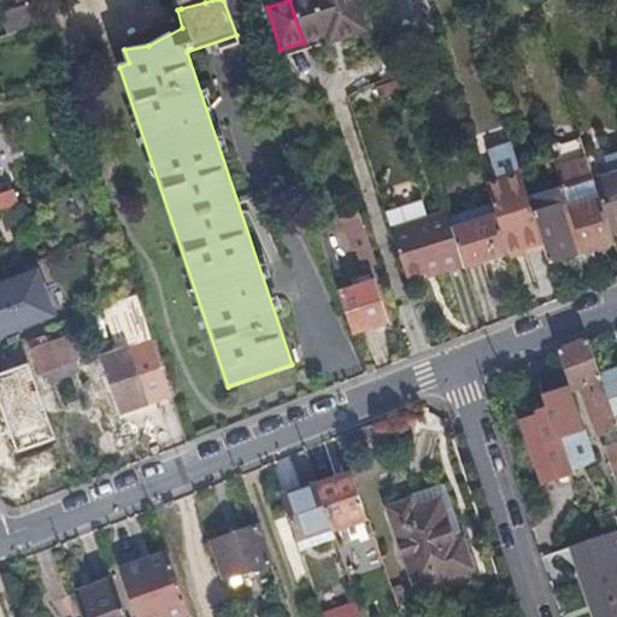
[(289,0),(304,42),(324,36),(340,30),(342,39),(366,31),(357,0),(289,0)]
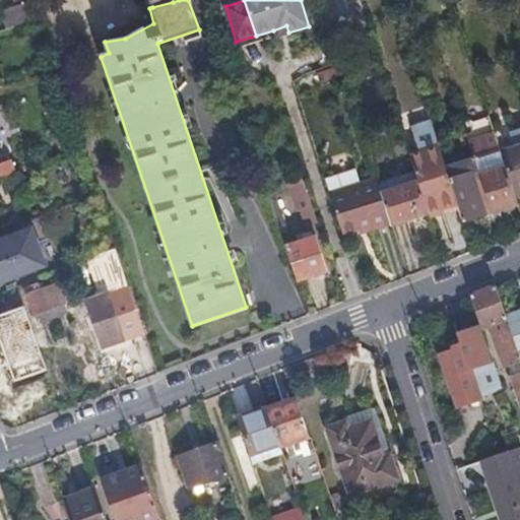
[(286,25),(273,30),(275,37),(288,33),(286,25)]
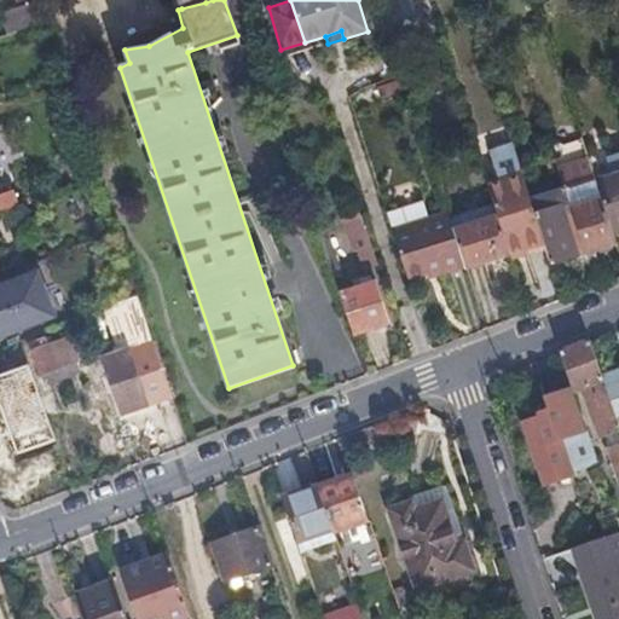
[(493,207),(509,255),(544,244),(530,198),(513,145),(490,152),(498,183),(487,187),(491,197),(493,207)]
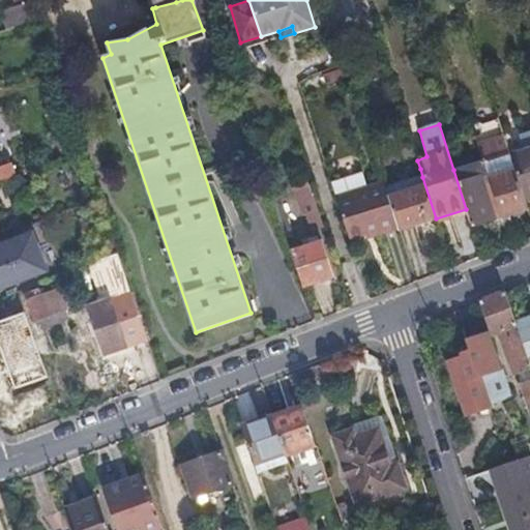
[(499,211),(501,216),(527,209),(523,198),(510,156),(508,149),(482,157),(483,162),(499,211)]
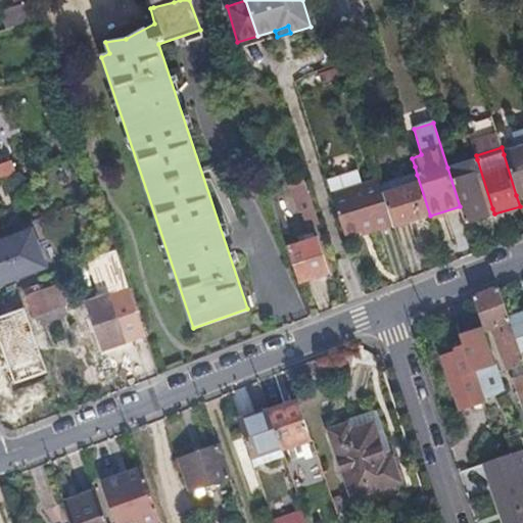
[(516,195),(522,192),(522,147),(504,154),(516,195)]
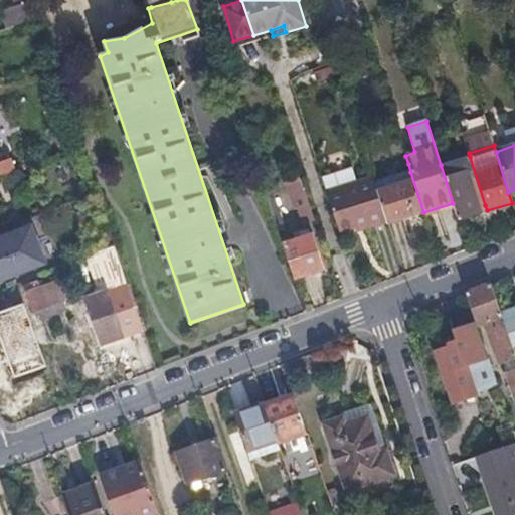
[(453,203),(458,219),(479,213),(478,207),(485,205),(470,157),(441,165),(453,203)]
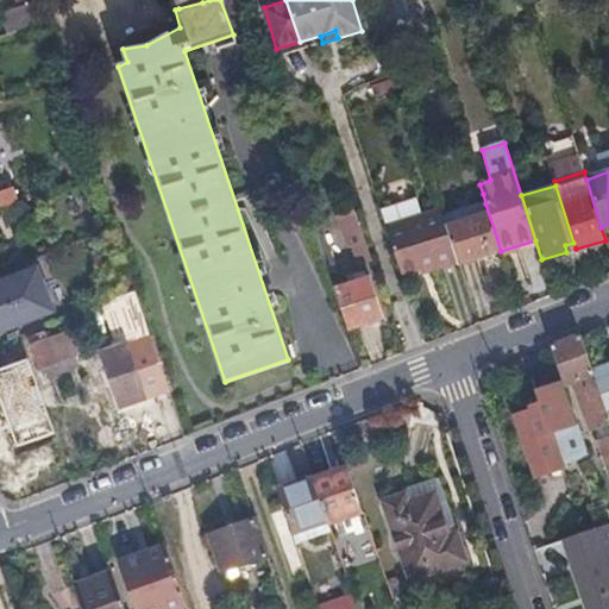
[(0,211),(17,205),(11,188),(0,192),(0,211)]
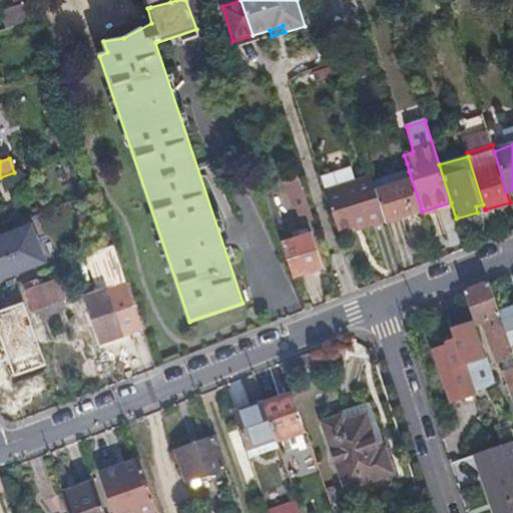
[(370,174),(371,176),(373,183),(409,171),(407,163),(370,174)]
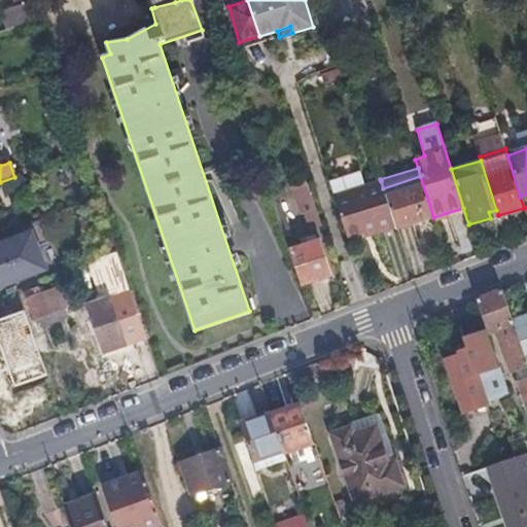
[(395,225),(396,229),(433,217),(420,176),(383,188),(395,225)]
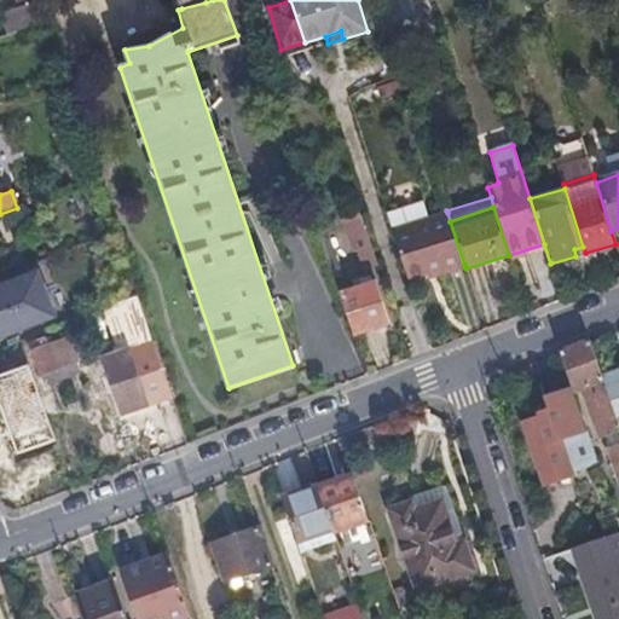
[(365,266),(377,262),(362,212),(343,218),(354,249),(359,249),(365,266)]
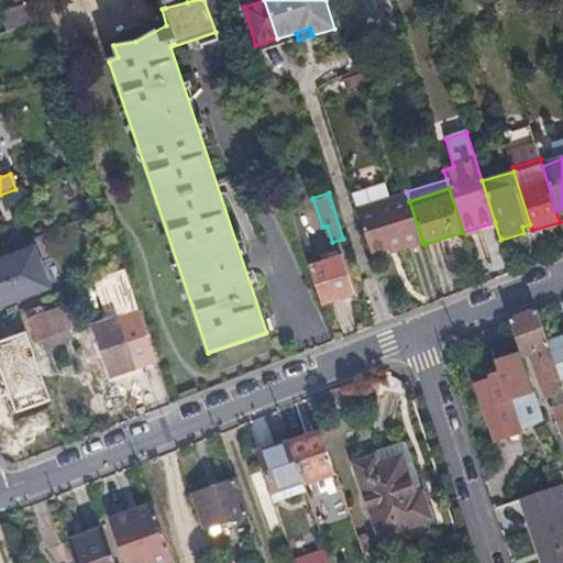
[(353,212),(366,253),(383,247),(392,245),(394,251),(422,241),(409,201),(407,194),(353,212)]
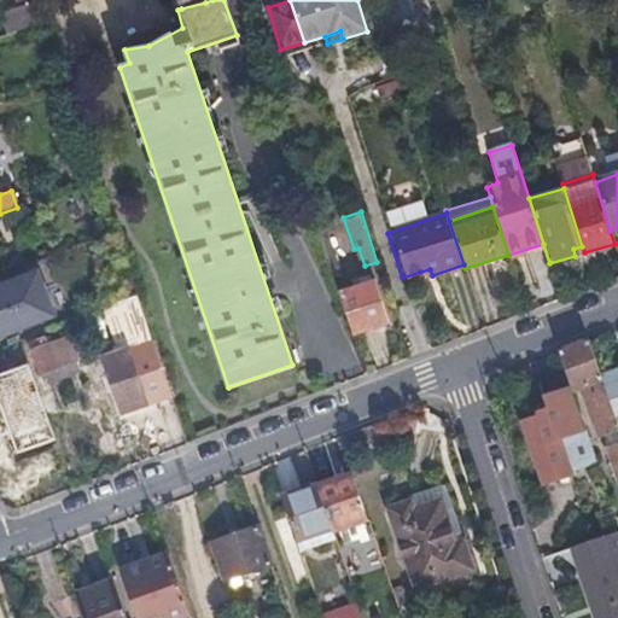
[(320,235),(334,277),(342,274),(327,234),(320,235)]
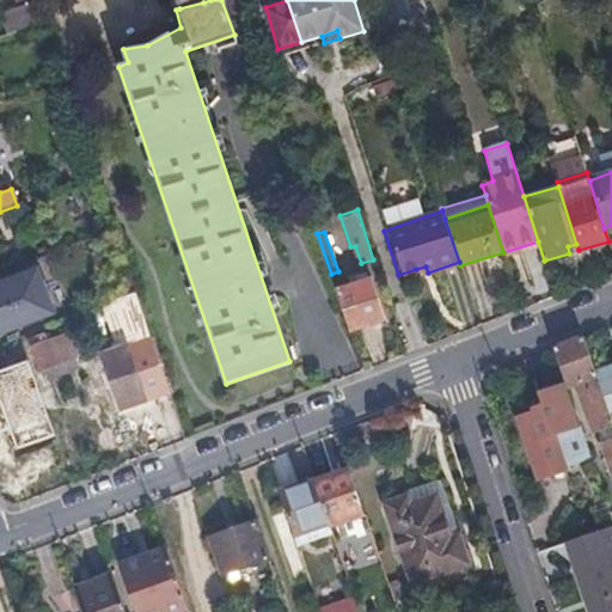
[(426,267),(416,269),(418,276),(428,273),(426,267)]
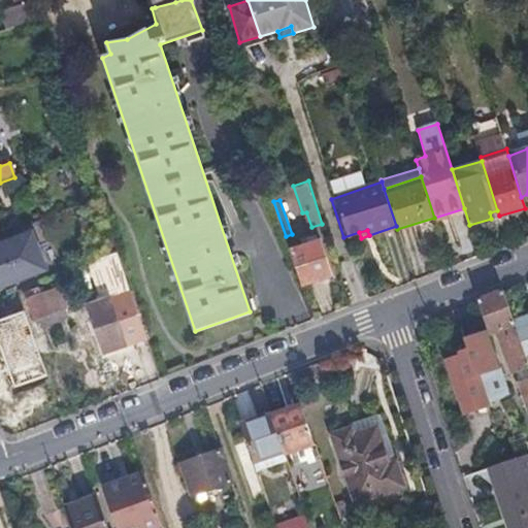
[(0,248),(0,286),(44,269),(31,236),(0,248)]
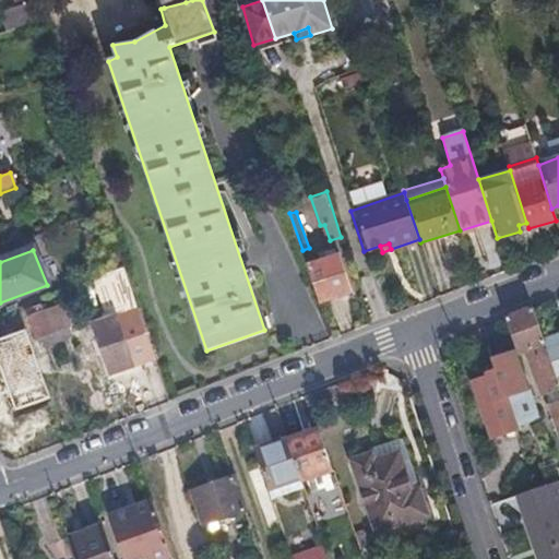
[(307,264),(320,302),(349,290),(339,254),(329,258),(326,252),(320,253),(321,260),(307,264)]
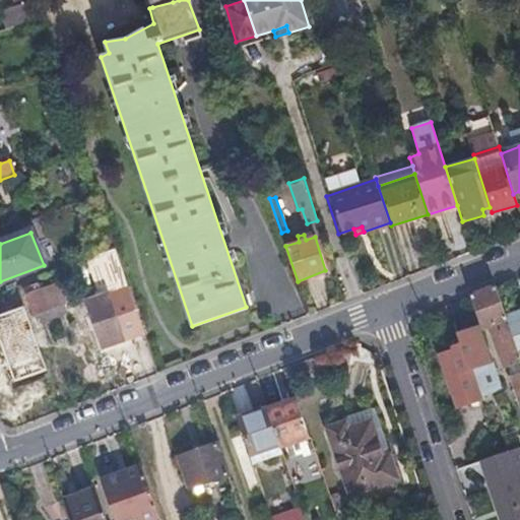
[(103,347),(142,333),(114,249),(86,260),(101,298),(86,303),(103,347)]
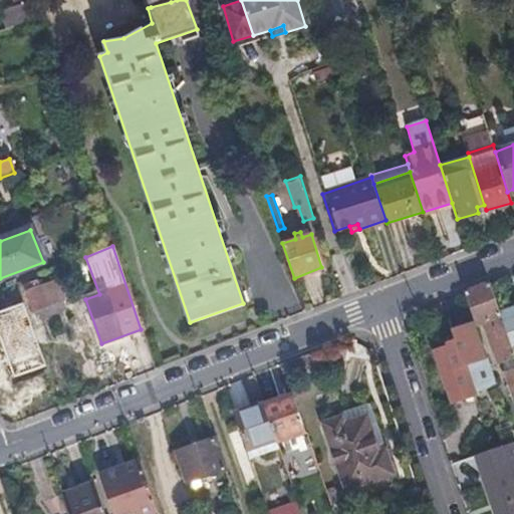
[(32,342),(25,324),(23,317),(61,302),(53,281),(47,283),(45,277),(0,295),(0,320),(11,349),(32,342)]
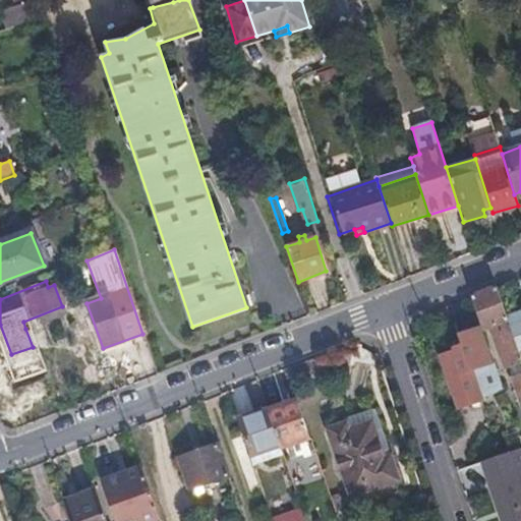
[(506,319),(496,288),(470,298),(482,331),(488,329),(504,369),(508,368),(512,378),(510,380),(512,385),(515,385),(520,402),(520,361),(520,359),(506,319)]
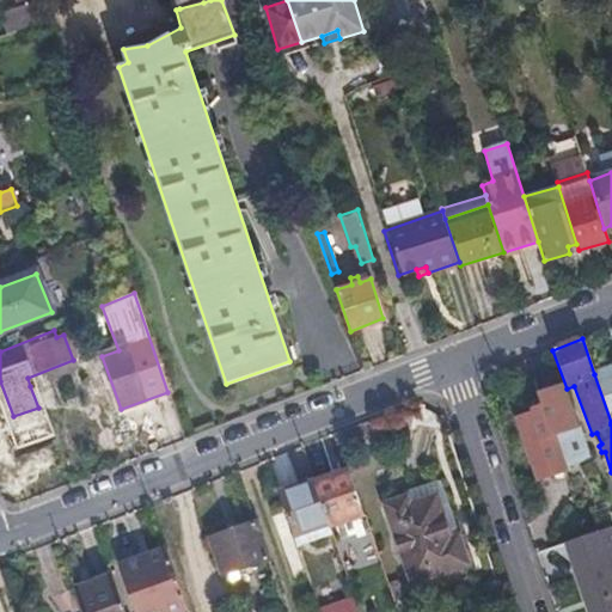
[(28,378),(30,386),(77,366),(73,360),(28,378)]
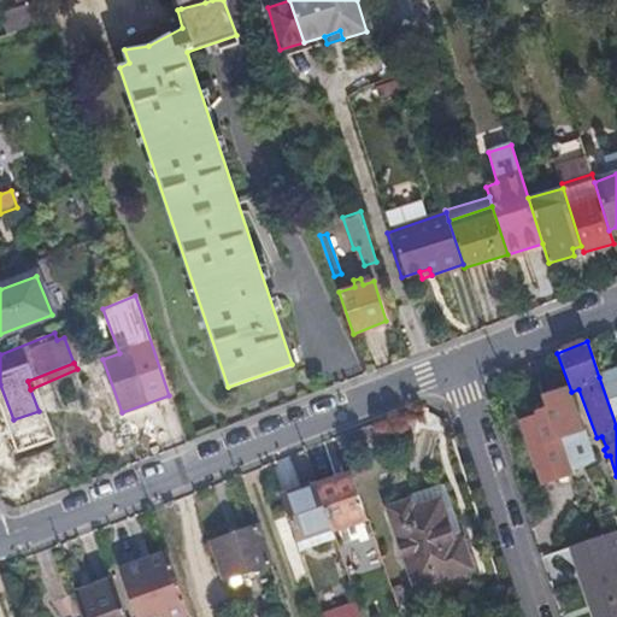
[(616,371),(599,377),(616,425),(616,424),(616,371)]
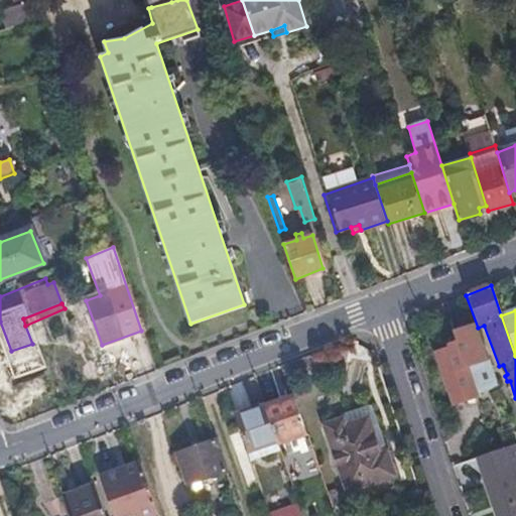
[(436,355),(453,405),(478,397),(467,369),(485,363),(473,327),(454,335),(458,347),(436,355)]
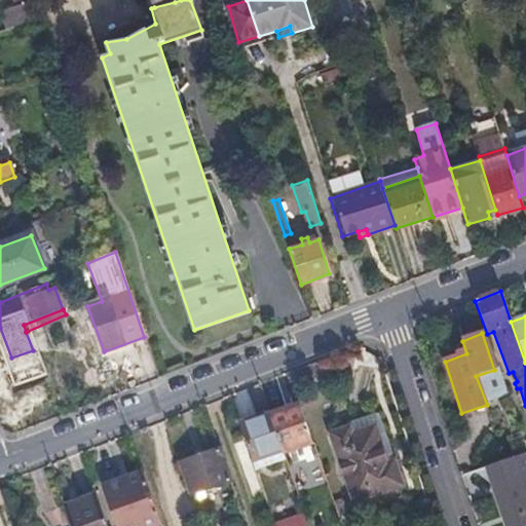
[(325,381),(316,362),(289,372),(296,392),(325,381)]
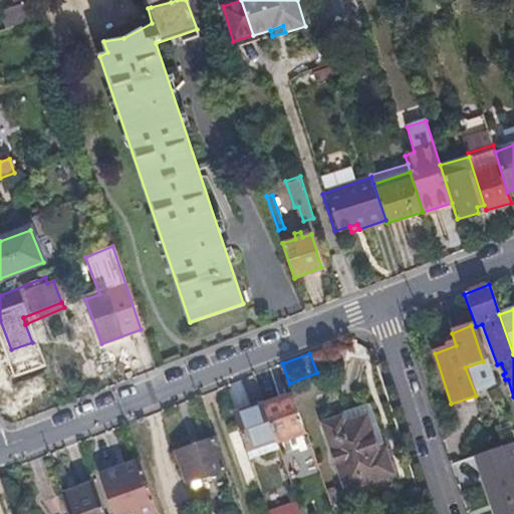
[(306,434),(293,395),(263,406),(276,444),(306,434)]
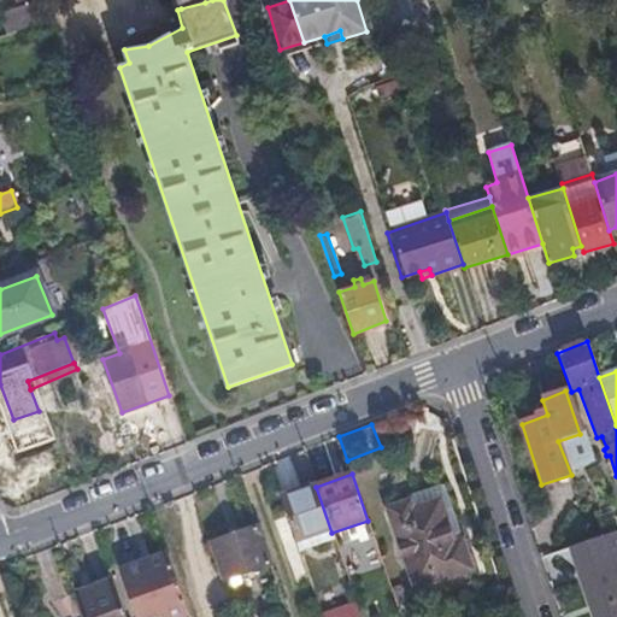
[(331,533),(316,487),(283,498),(301,552),(334,541),(331,533)]
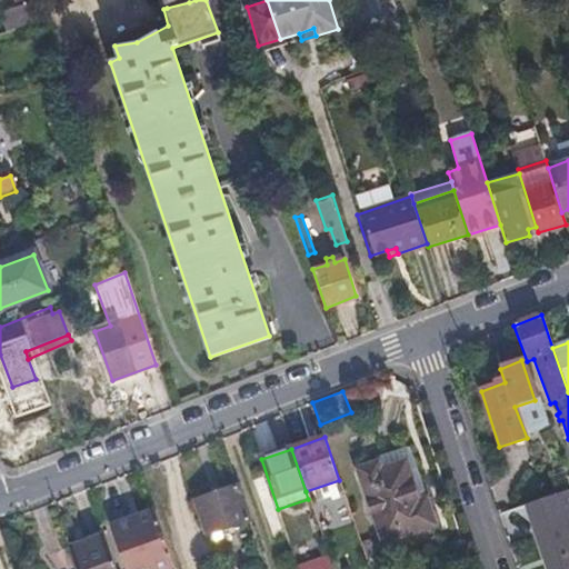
[(435,525),(410,453),(360,471),(383,541),(435,525)]
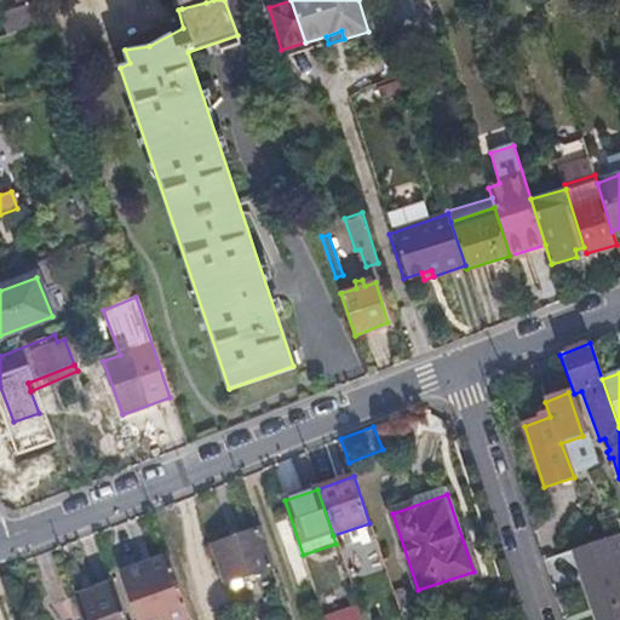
[(271,567),(259,529),(213,547),(225,584),(271,567)]
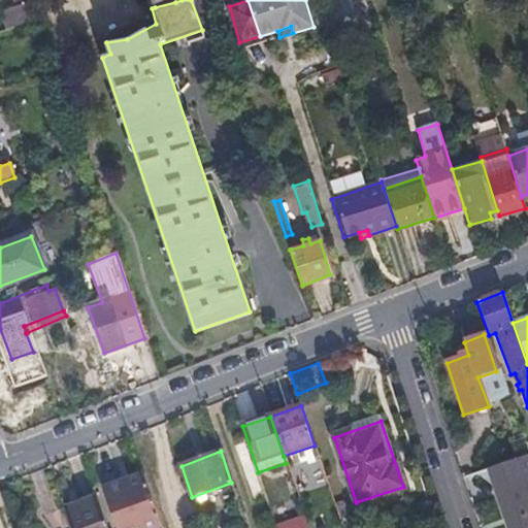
[(527,527),(527,454),(488,468),(507,527),(527,527)]
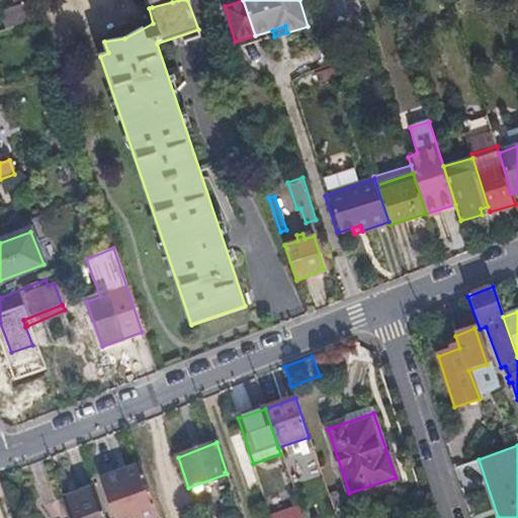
[(137,517),(159,512),(142,465),(106,479),(119,517),(137,517)]
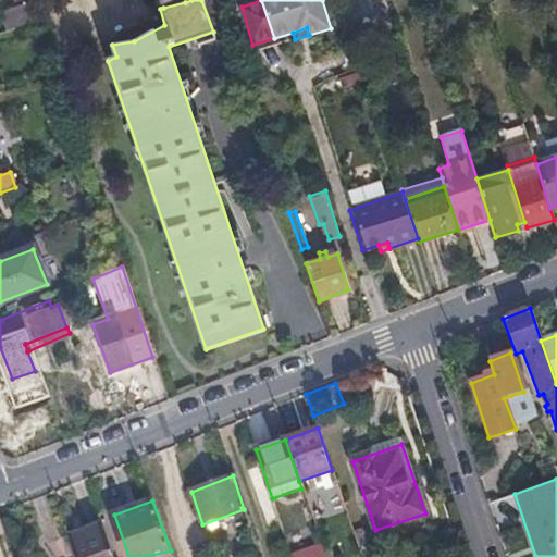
[(114,556),(101,518),(67,529),(77,556),(114,556)]
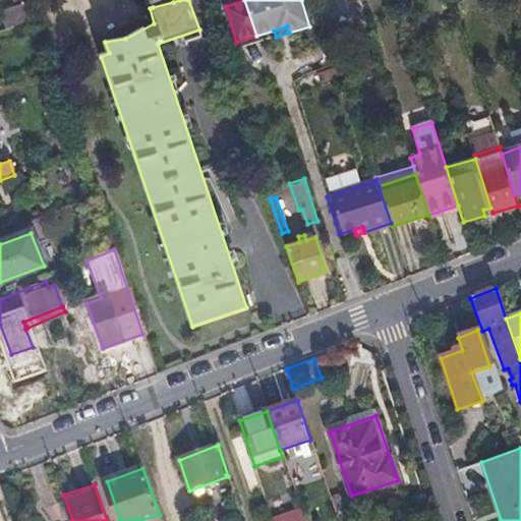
[(340,497),(330,499),(337,518),(346,515),(340,497)]
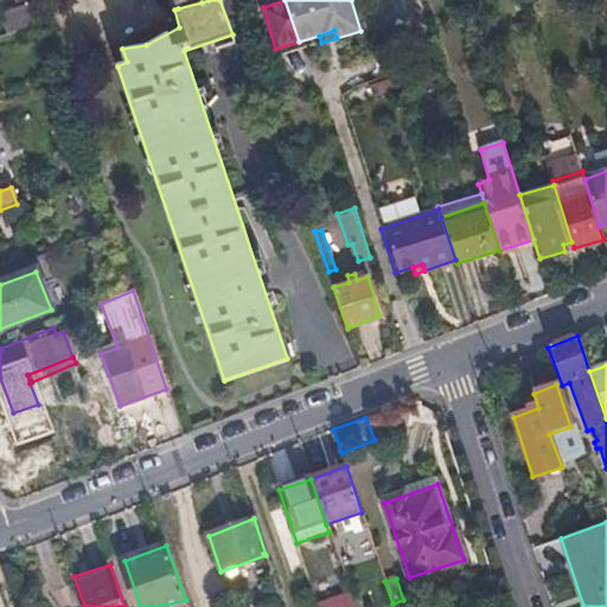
[(497,606),(503,605),(496,581),(485,585),(491,606),(497,606)]
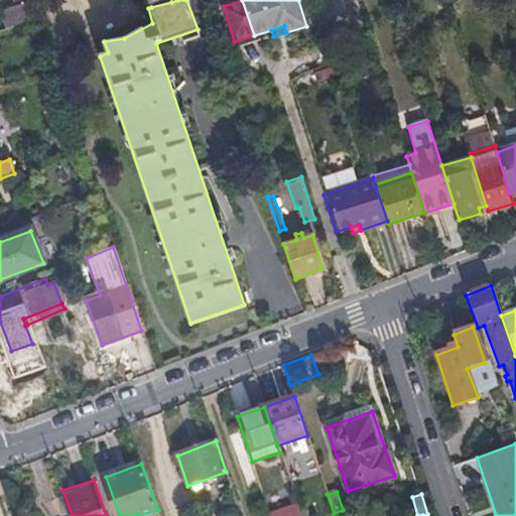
[(300,515),(298,507),(272,515),(300,515)]
